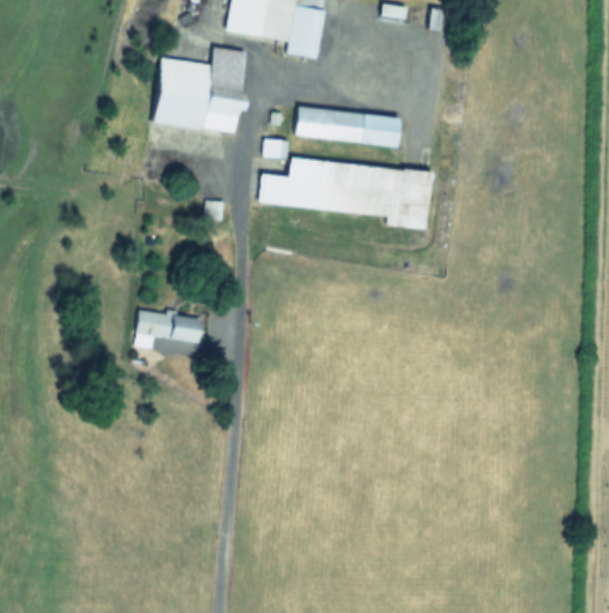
[(230,0),(227,31),(288,42),(287,54),(317,59),(325,0),(230,0)]
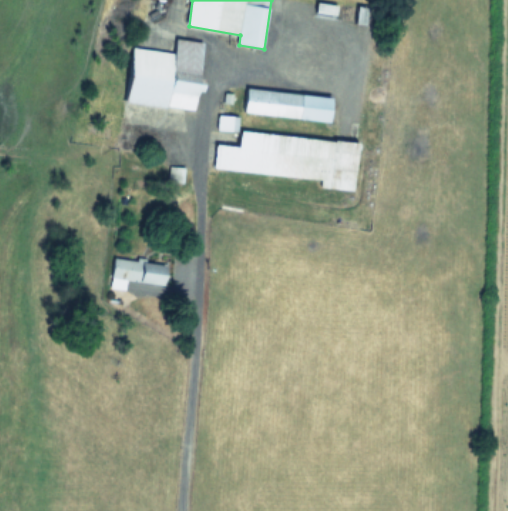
[(205,43),(177,40),(176,53),(134,49),(128,103),(198,111),(205,43)]
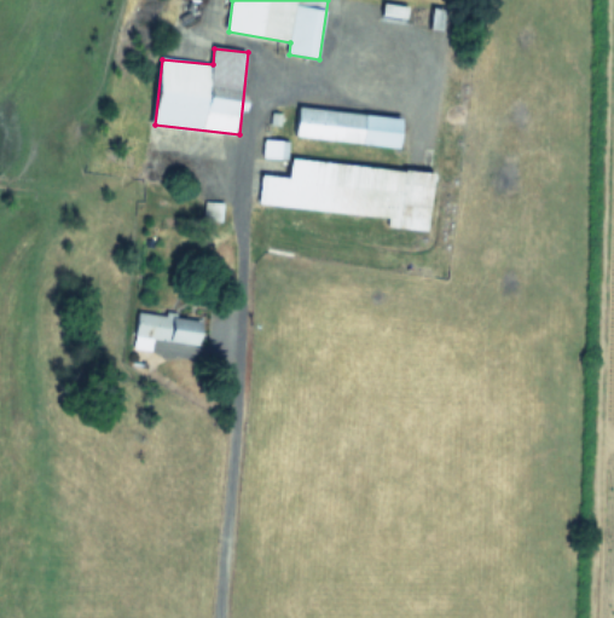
[(404,117),(300,108),(297,138),(400,148),(404,117)]
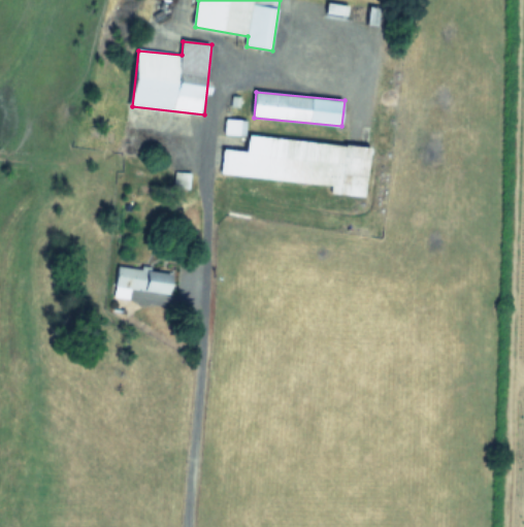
[(248,135),(248,120),(227,120),(227,135),(248,135)]
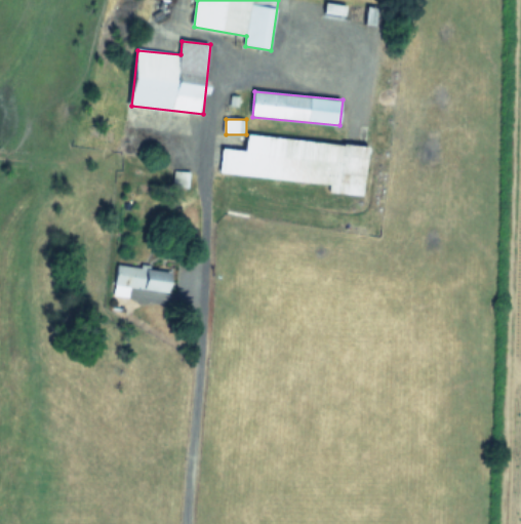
[(248,135),(247,151),(224,149),(222,174),(353,188),(357,146),(248,135)]
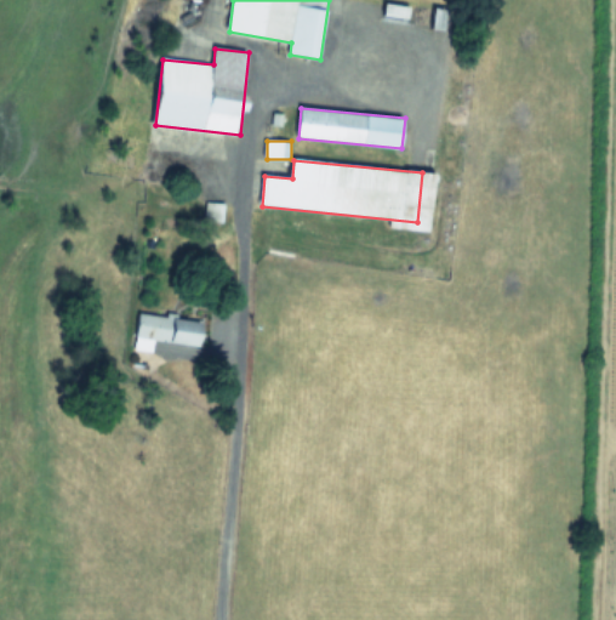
[(224,203),(207,203),(207,223),(224,223),(224,203)]
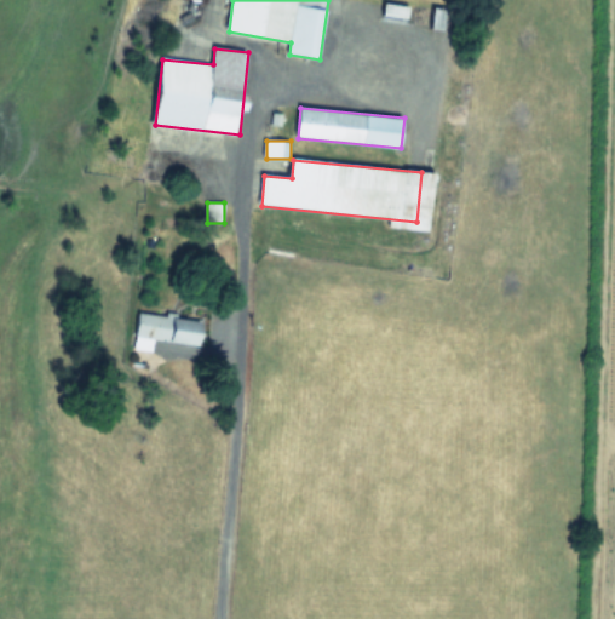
[(154,343),(201,348),(203,321),(139,315),(136,350),(154,353),(154,343)]
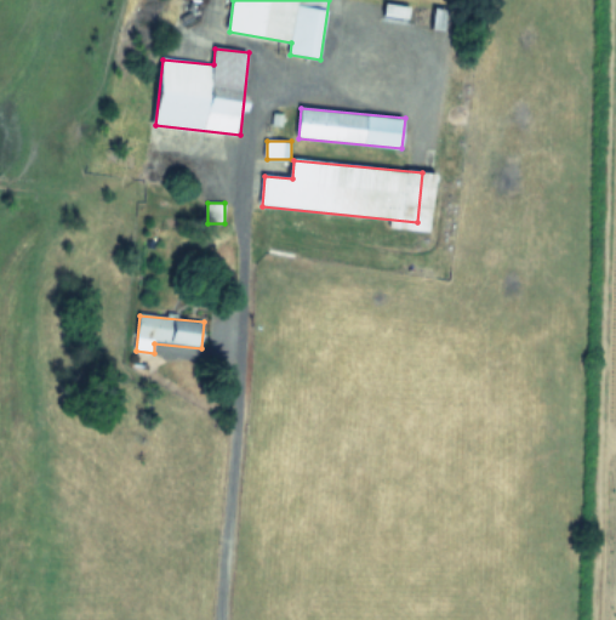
All buildings are outlined.
